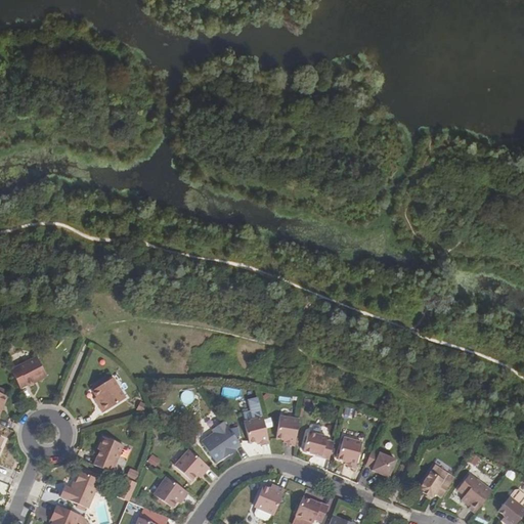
[(36,357),(10,370),(20,389),(27,385),(28,386),(46,377),(36,357)]
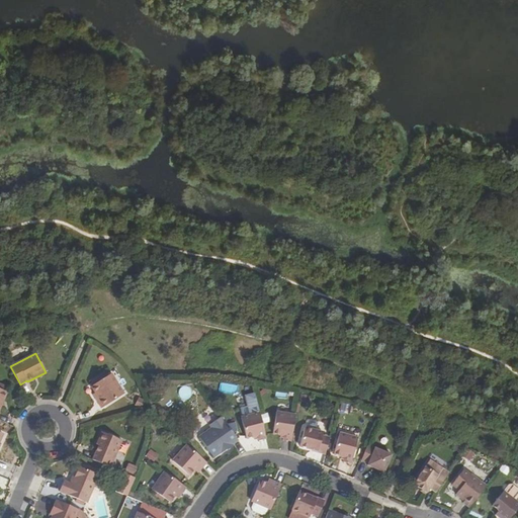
[(97,402),(101,409),(124,395),(111,374),(91,386),(97,397),(99,400),(97,402)]
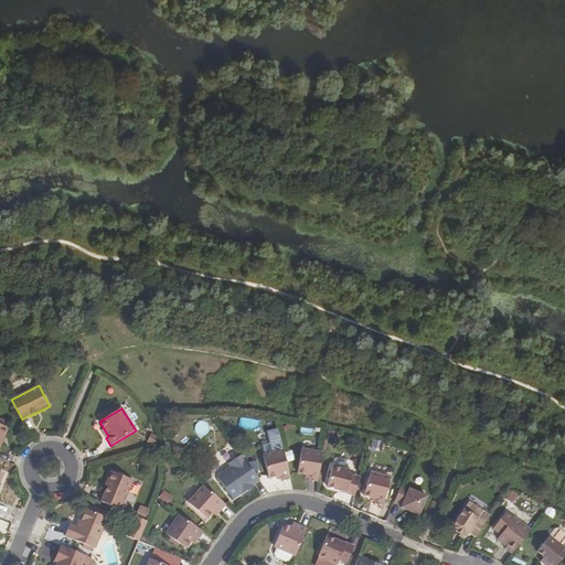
[(206,435),(206,423),(196,423),(196,434),(206,435)]
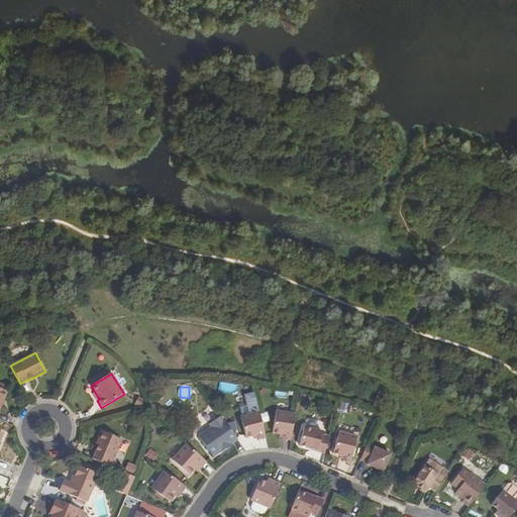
[(236,396),(238,406),(244,405),(242,394),(236,396)]
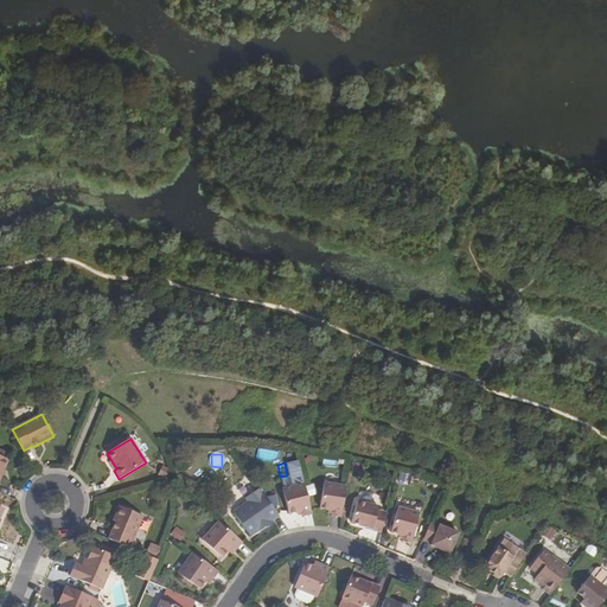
[(332,517),(342,518),(346,487),(320,483),(315,508),(328,510),(332,511),(332,513),(332,517)]
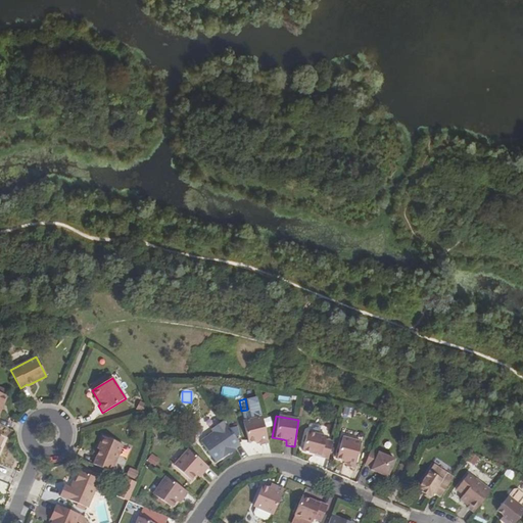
[(260,445),(269,443),(263,417),(240,423),(245,444),(256,441),(259,440),(260,443),(260,445)]
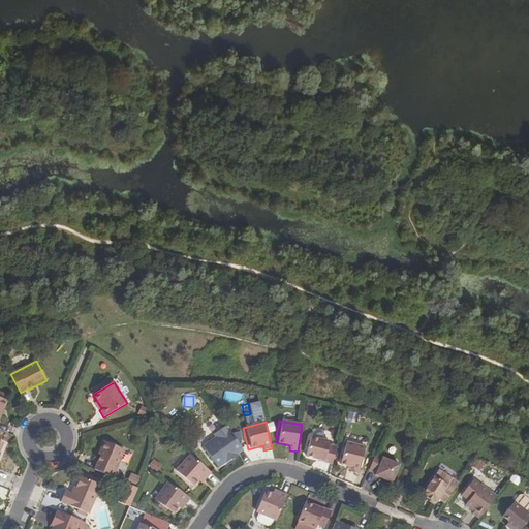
[(217,439),(205,448),(218,468),(232,459),(230,457),(236,453),(237,456),(244,450),(227,427),(215,436),(217,439)]
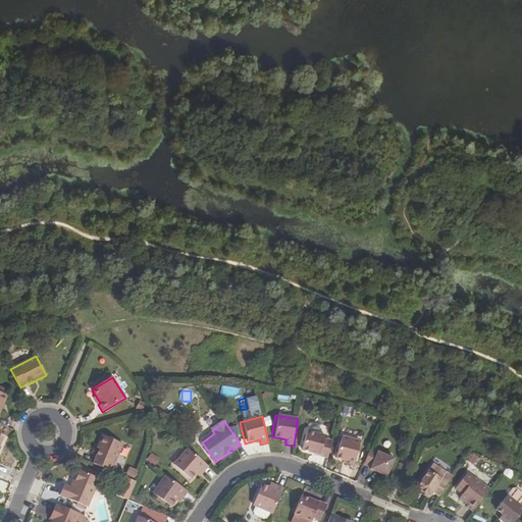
[(302,450),(328,457),(332,440),(325,439),(325,436),(307,431),(302,450)]
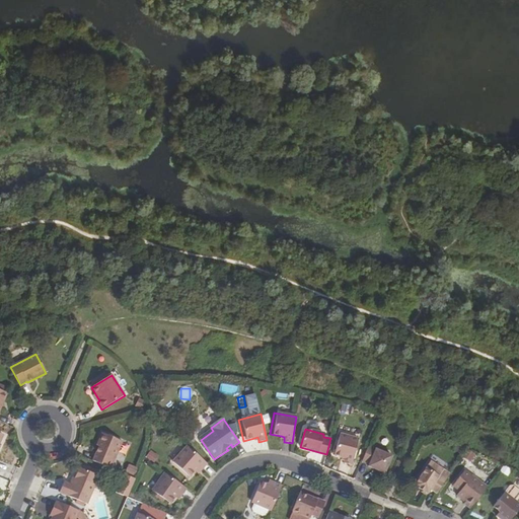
[(92,461),(110,468),(122,441),(102,433),(98,442),(100,442),(98,446),(92,461)]
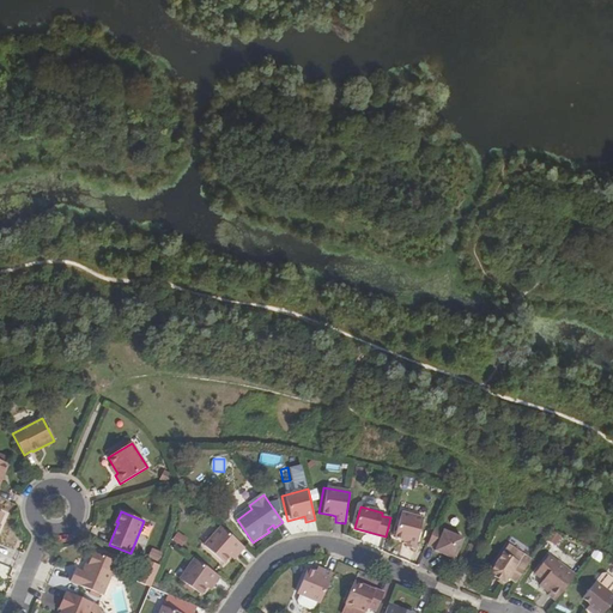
[(410,548),(419,551),(428,520),(401,513),(395,538),(407,541),(411,542),(411,546),(410,548)]
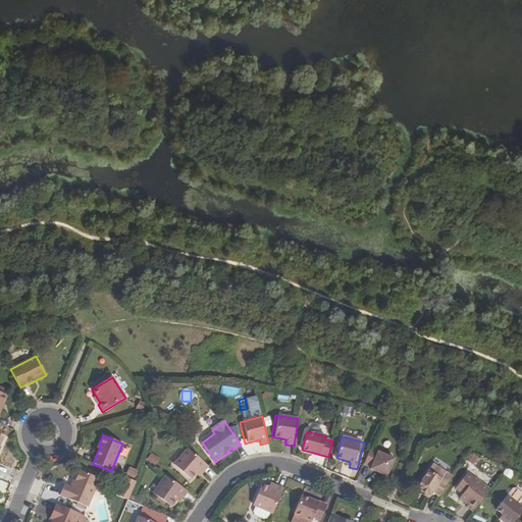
[(186,446),(171,463),(188,477),(196,468),(200,471),(206,464),(186,446)]
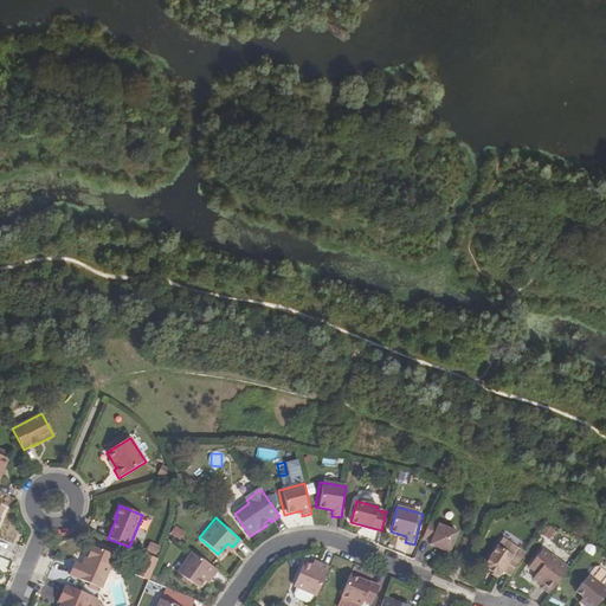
[(430,545),(450,553),(458,533),(430,521),(423,539),(431,542),(430,545)]
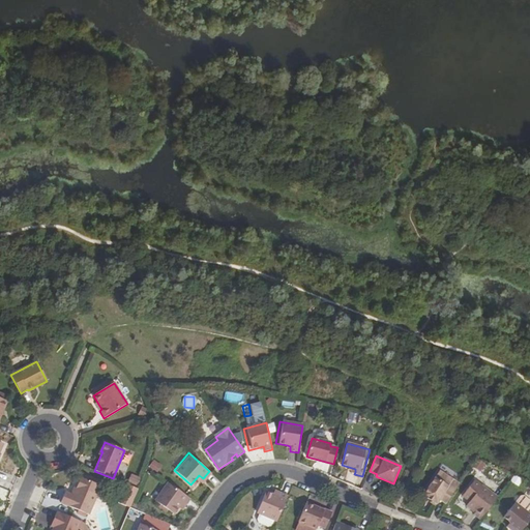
[(477,459),(473,467),(481,471),(486,463),(477,459)]
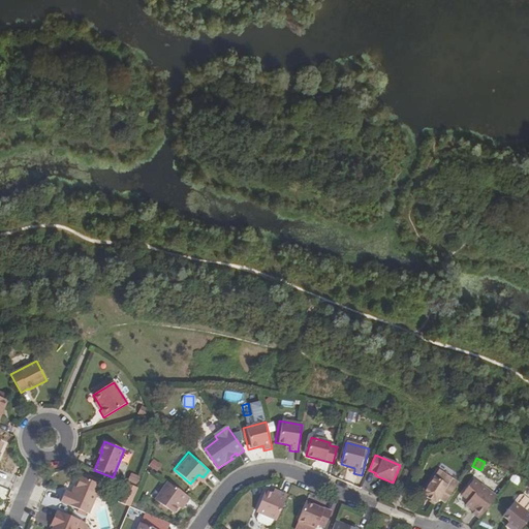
[(149,468),(158,471),(161,463),(152,460),(149,468)]
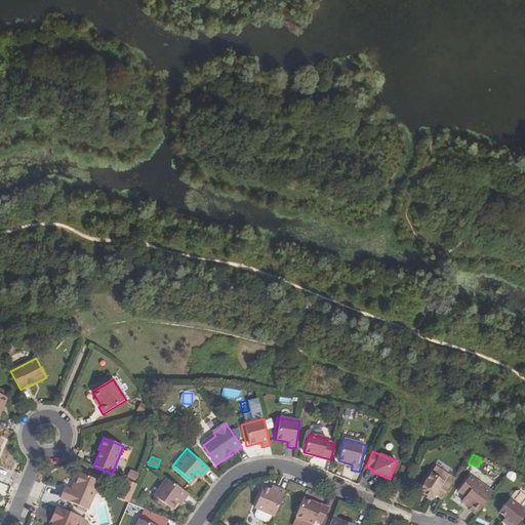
[(454,480),(435,468),(432,473),(419,491),(433,499),(436,494),(442,499),(454,480)]
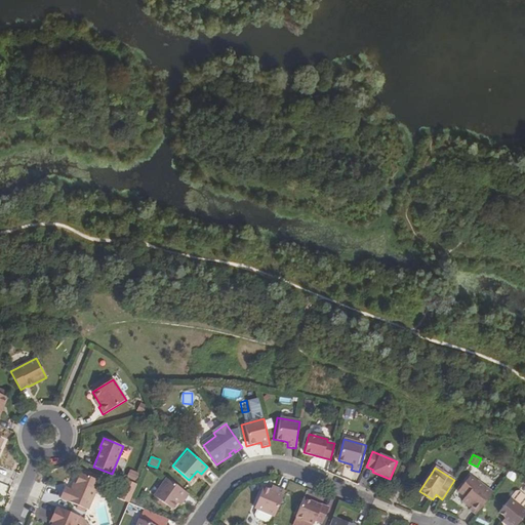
[(136,479),(137,472),(128,470),(127,476),(136,479)]
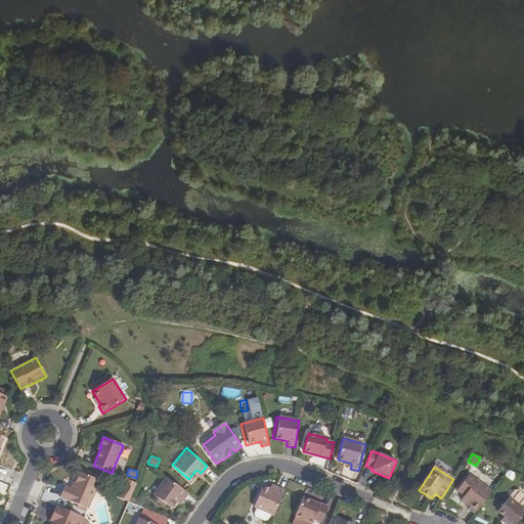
[(60,497),(88,510),(100,481),(80,473),(76,483),(73,490),(67,488),(64,487),(60,497)]
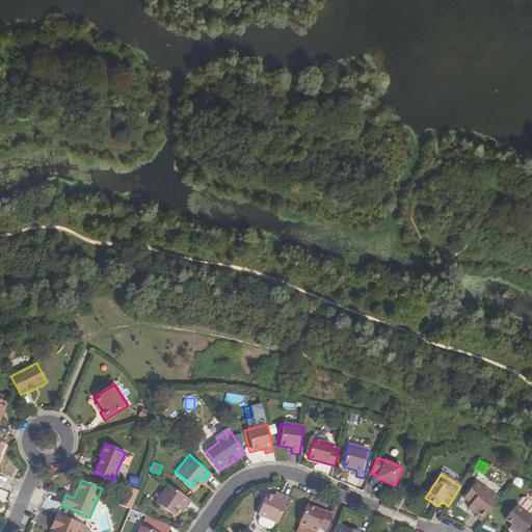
[(499,499),(477,482),(464,499),(472,504),(469,508),(477,514),(476,516),(482,522),(499,499)]
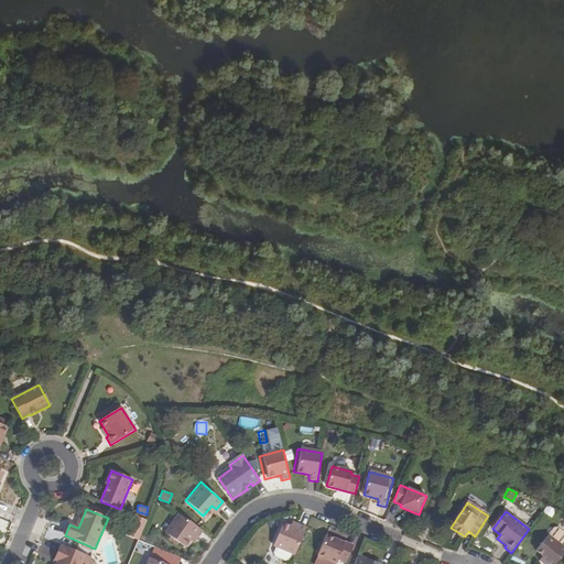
[(180,514),(165,533),(185,548),(193,537),(197,539),(203,531),(180,514)]
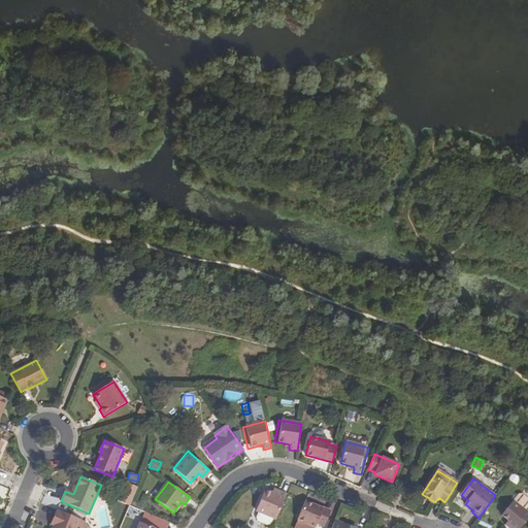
[(67,492),(73,494),(76,487),(70,484),(67,492)]
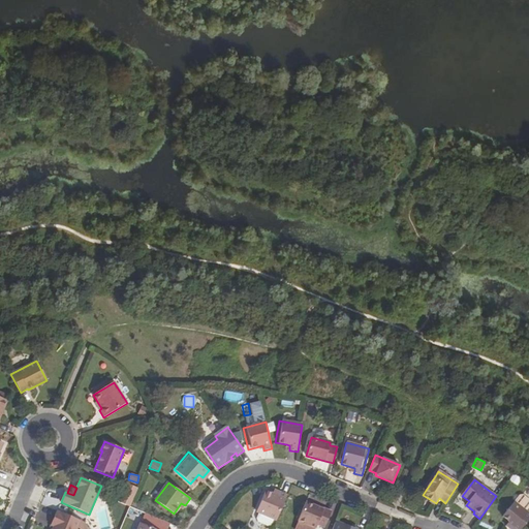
[(256,511),(277,521),(287,495),(279,491),(277,496),(273,494),(266,491),(256,511)]
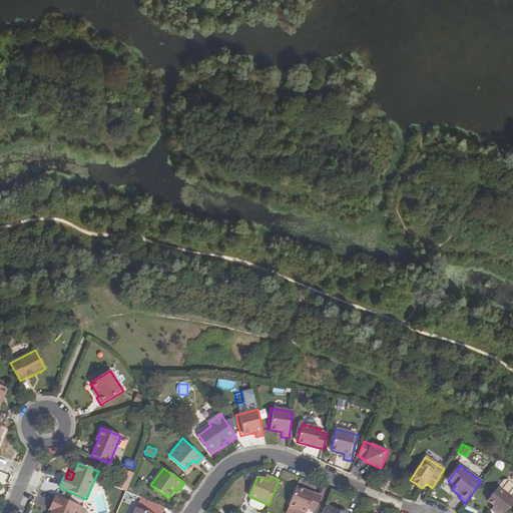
[(316,509),(321,497),(297,487),(290,504),(307,512),(308,509),(315,512),(316,509)]
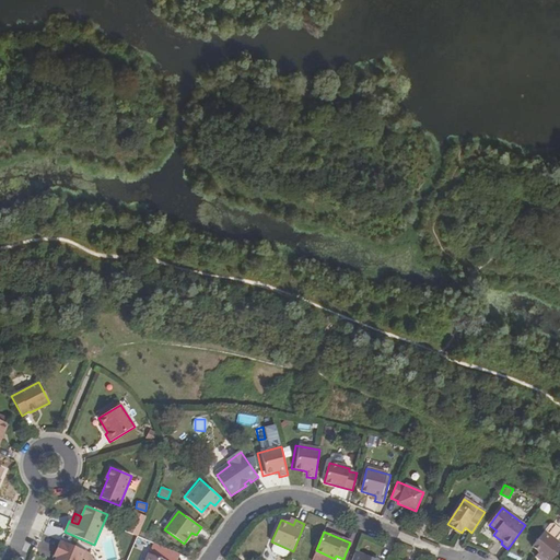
[(559,544),(545,532),(532,547),(539,552),(536,557),(539,559),(551,559),(559,549),(559,544)]
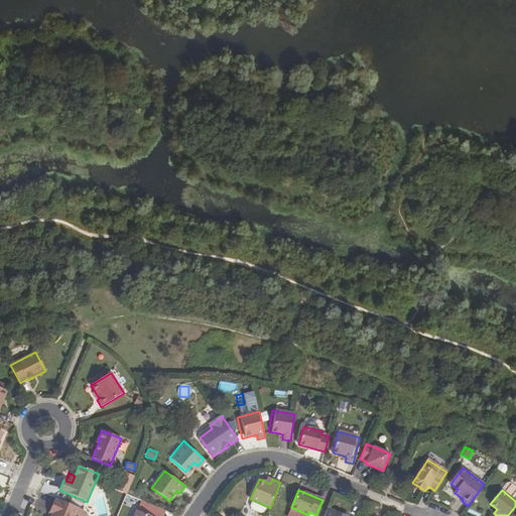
[(76,515),(80,508),(56,498),(50,513),(52,514),(51,515),(76,515)]
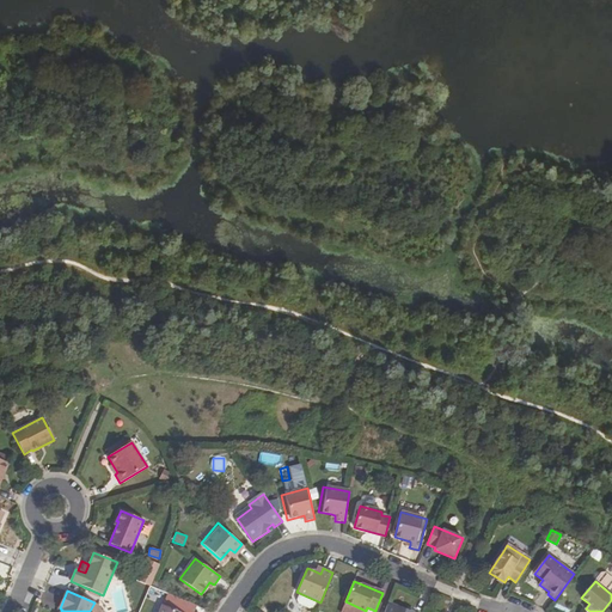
All buildings are outlined.
